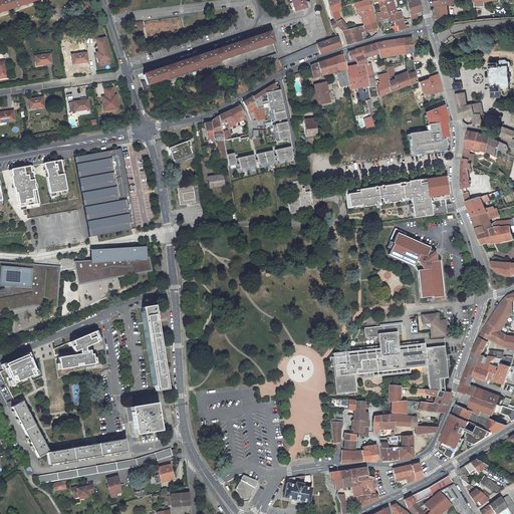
[(0,0),(0,11),(35,0),(0,0)]
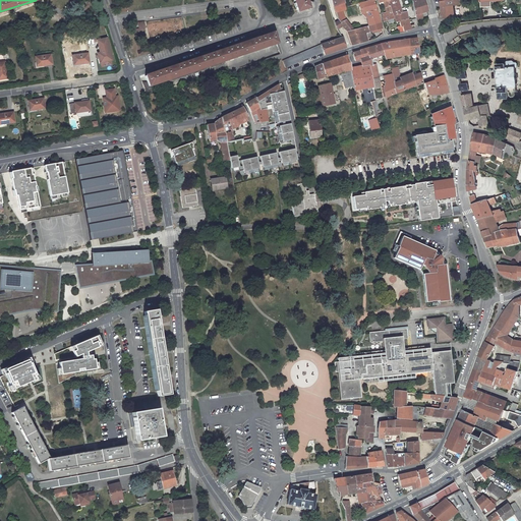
[(293,0),(297,11),(308,8),(305,0),(293,0)]
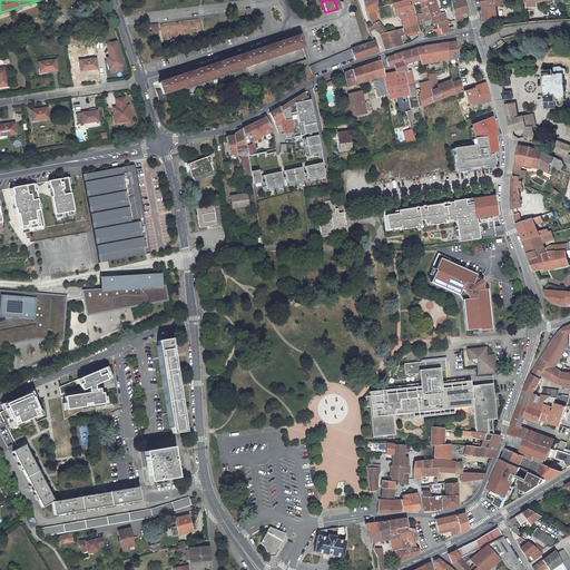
[(408,0),(405,0),(391,3),(392,5),(395,16),(400,15),(402,29),(415,26),(412,16),(408,0)]
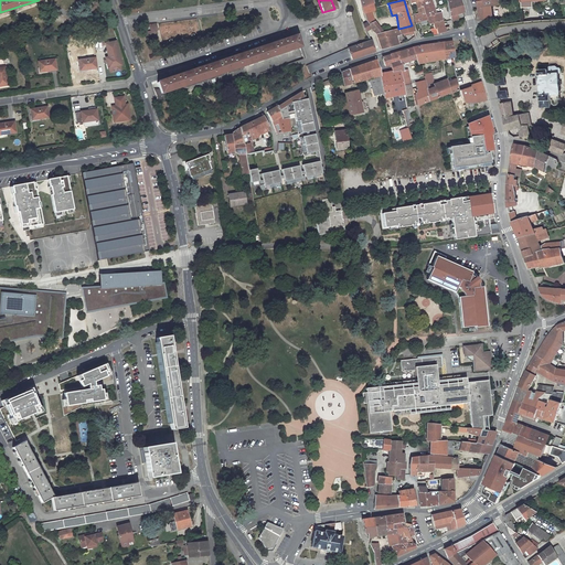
[(408,0),(411,3),(415,2),(418,13),(425,12),(422,1),(425,0),(408,0)]
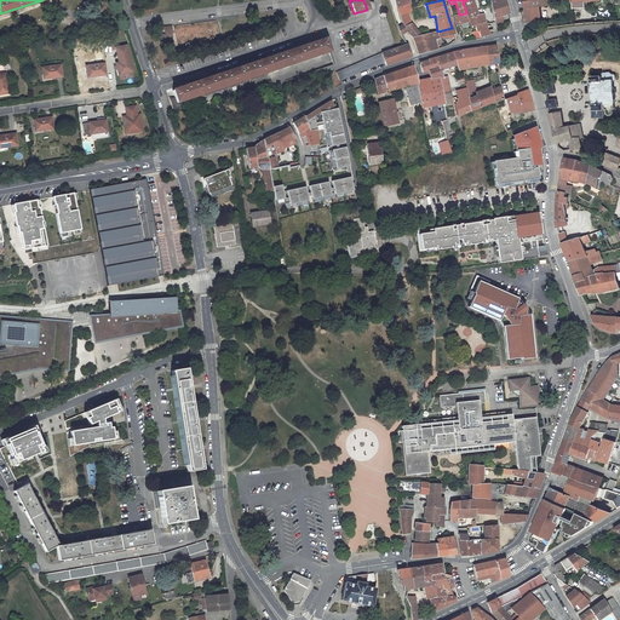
[(463,1),(469,22),(470,27),(475,26),(486,24),(482,10),(476,11),(472,0),(468,0),(466,0),(463,1)]
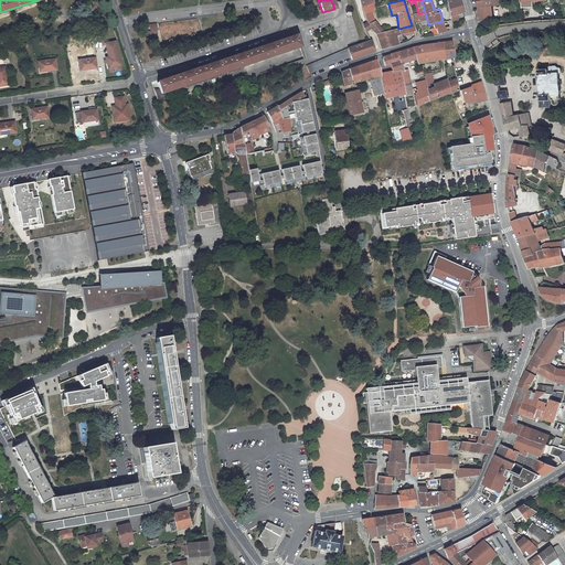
[(465,12),(460,0),(451,0),(447,1),(449,17),(456,14),(464,12),(465,12)]
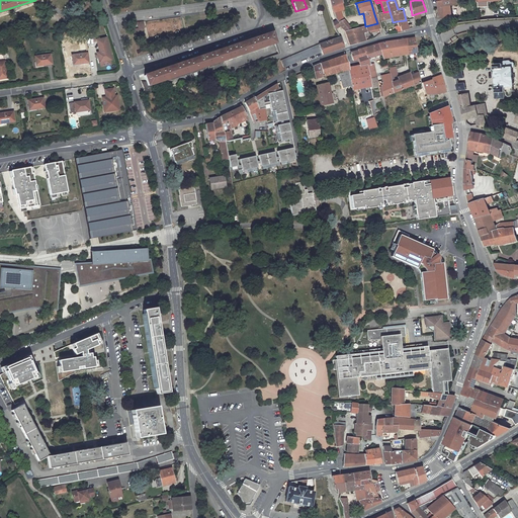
[(444,0),(438,1),(440,13),(438,15),(438,19),(452,18),(451,5),(457,5),(456,0),(444,0)]
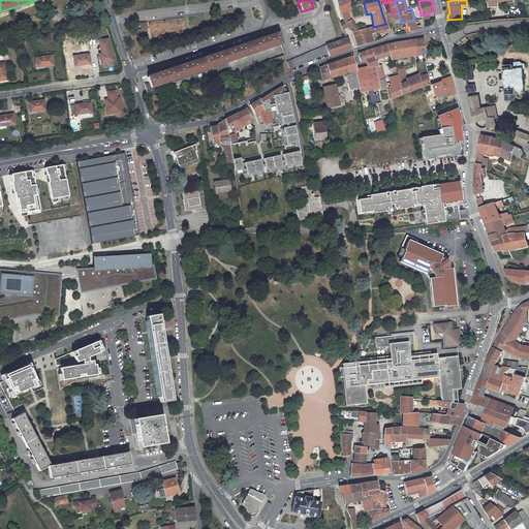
[(350,10),(349,7),(348,4),(339,7),(341,14),(344,21),(347,28),(352,26),(348,11),(350,10)]
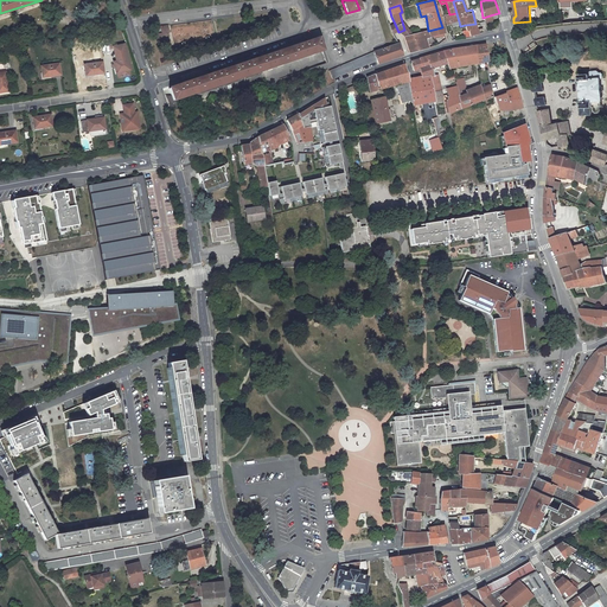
[(457,13),(449,14),(445,17),(447,25),(459,21),(457,13)]
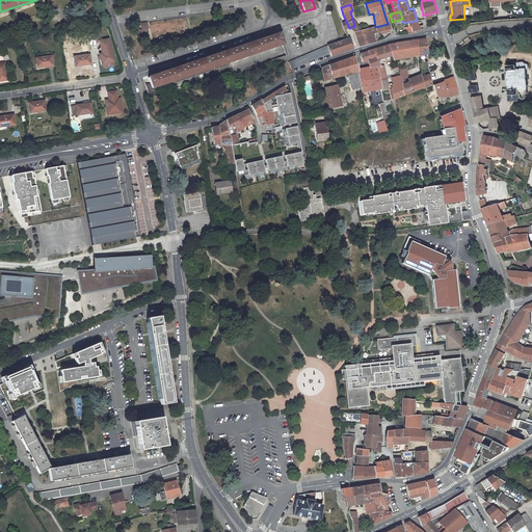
[(188,33),(185,17),(151,23),(153,38),(188,33)]
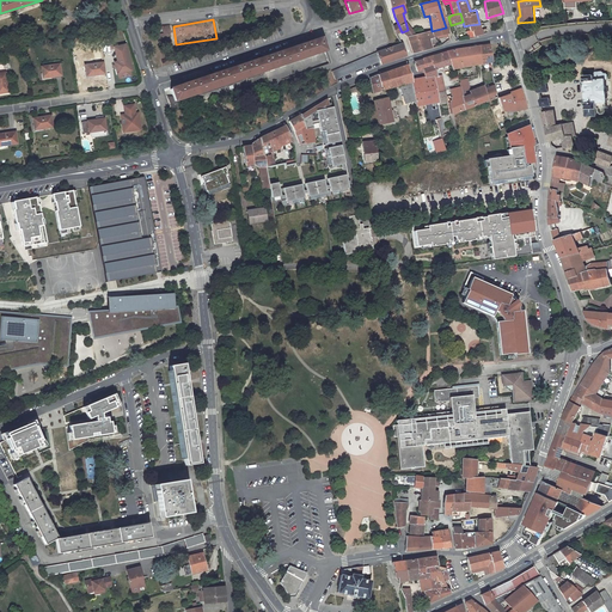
[(488,34),(487,29),(481,30),(479,24),(469,25),(470,32),(472,31),(473,37),(488,34)]
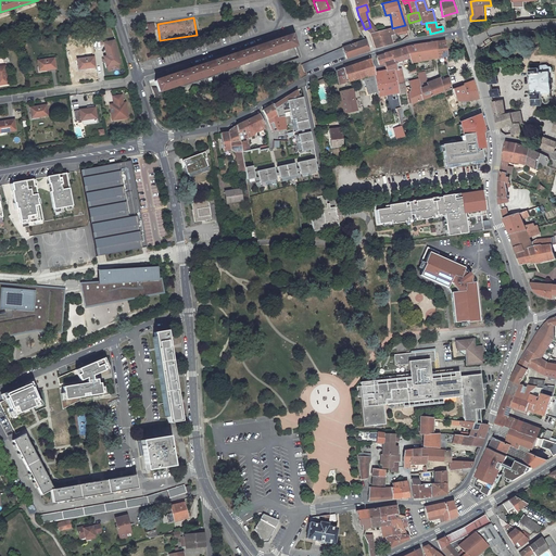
[(155,30),(154,23),(147,24),(148,26),(146,26),(146,30),(148,30),(148,32),(149,32),(150,37),(154,36),(154,30),(155,30)]
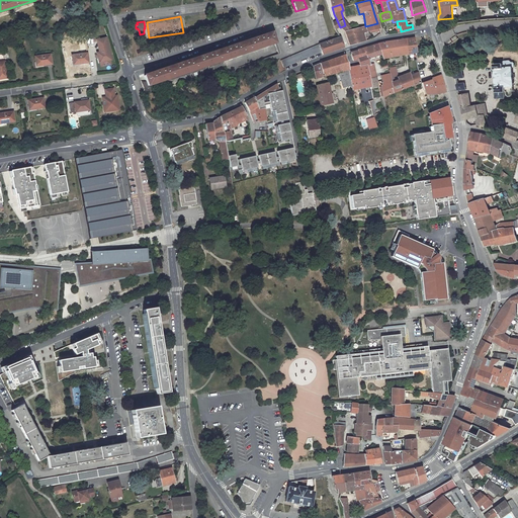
[(377,23),(365,26),(350,30),(346,31),(345,31),(349,46),(365,41),(362,32),(378,28),(377,23)]
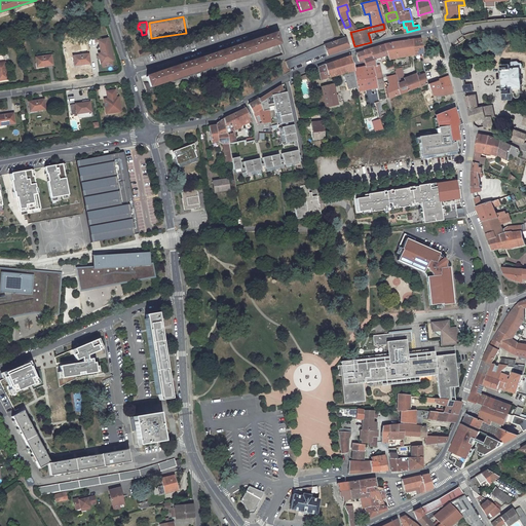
[(226,62),(279,43),(276,33),(264,37),(159,72),(146,76),(150,87),(226,62)]
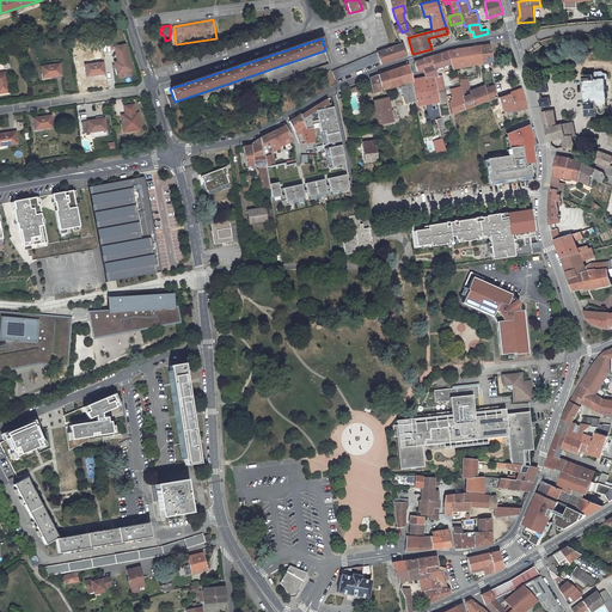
[(112,62),(117,79),(133,77),(126,43),(112,47),(116,61),(112,62)]
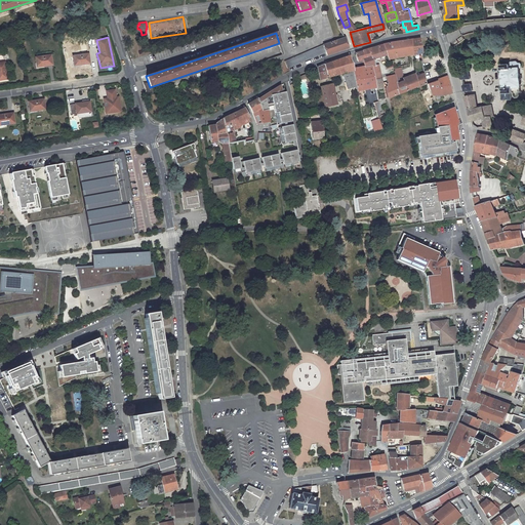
[(345,38),(324,45),(326,52),(327,54),(348,48),(345,38)]
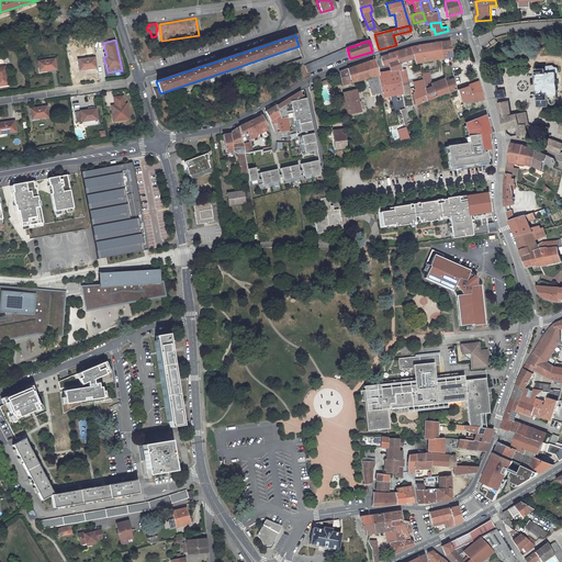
[(450,58),(452,57),(449,42),(439,43),(439,46),(442,59),(450,58)]
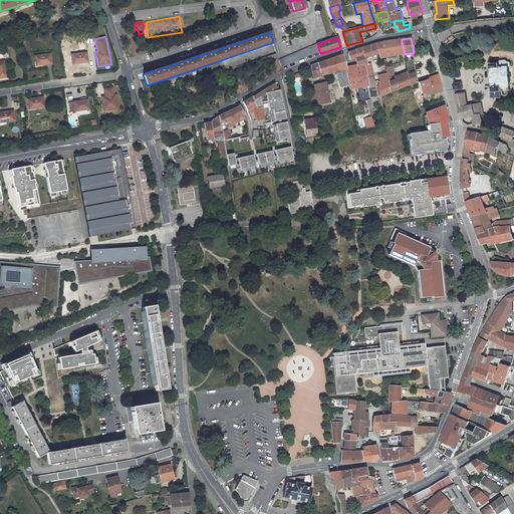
[(374,44),(378,54),(381,61),(383,61),(388,57),(405,54),(402,42),(398,42),(396,40),(380,42),(376,43),(374,44)]
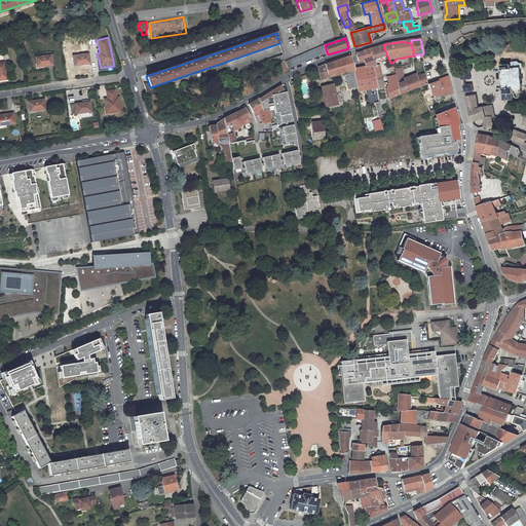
[(327,52),(325,45),(285,62),(288,69),(327,52)]
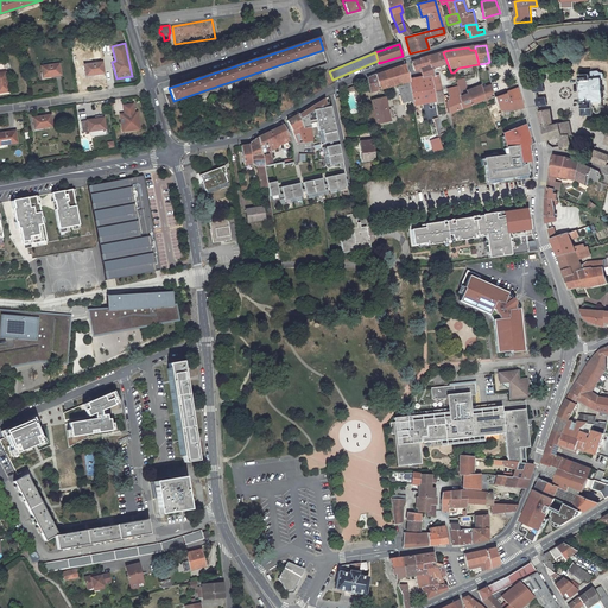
[(431,83),(439,82),(438,75),(435,76),(434,69),(448,64),(443,52),(419,58),(419,59),(411,63),(413,71),(415,71),(419,70),(422,77),(422,78),(430,77),(431,83)]
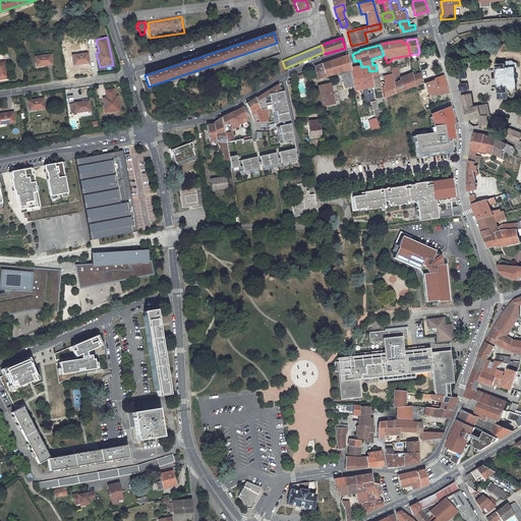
[(90,63),(88,53),(72,56),(74,65),(90,63)]
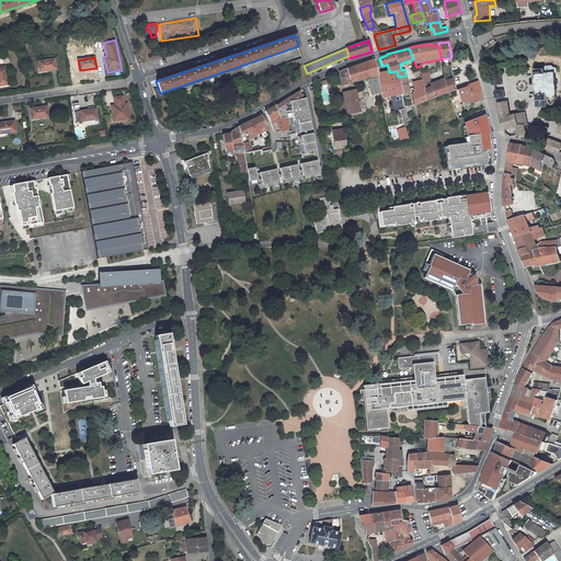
[(56,69),(55,59),(38,61),(39,71),(56,69)]
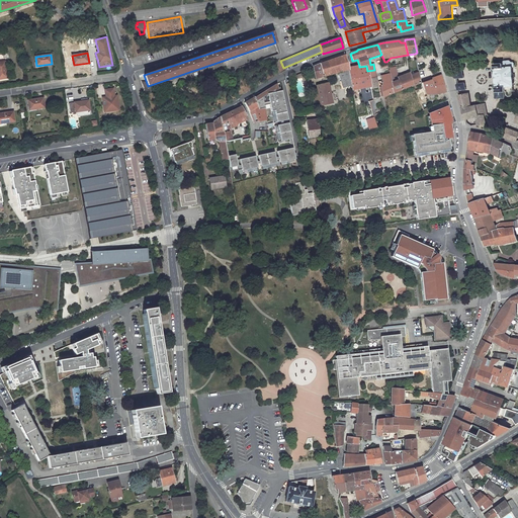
[(352,86),(348,68),(347,63),(346,63),(345,55),(328,62),(331,75),(340,73),(344,88),(352,86)]
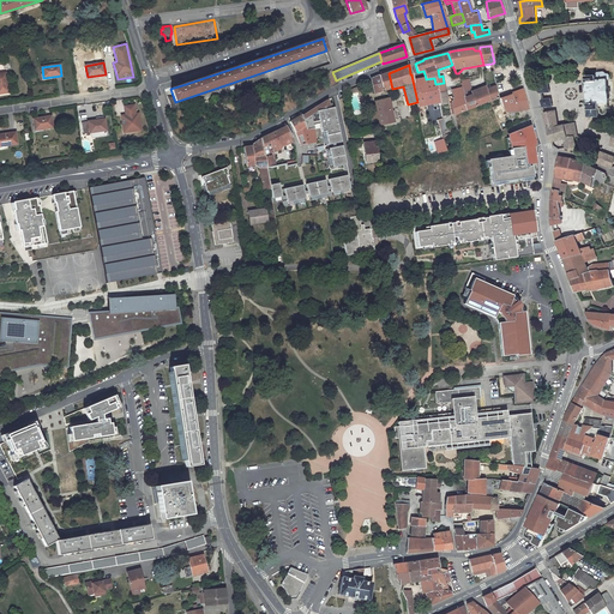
[(264,72),(175,102),(176,104),(265,74),(264,72)]
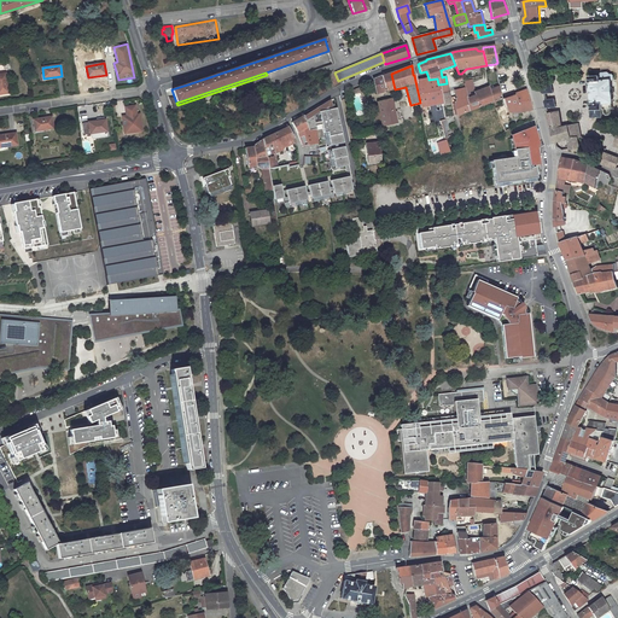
[(589,77),(590,83),(592,104),(592,111),(593,111),(593,117),(602,117),(602,114),(605,114),(607,116),(611,116),(612,112),(611,109),(613,109),(612,104),(613,104),(612,81),(614,80),(613,76),(613,75),(611,75),(608,73),(601,74),(600,75),(600,76),(589,77)]
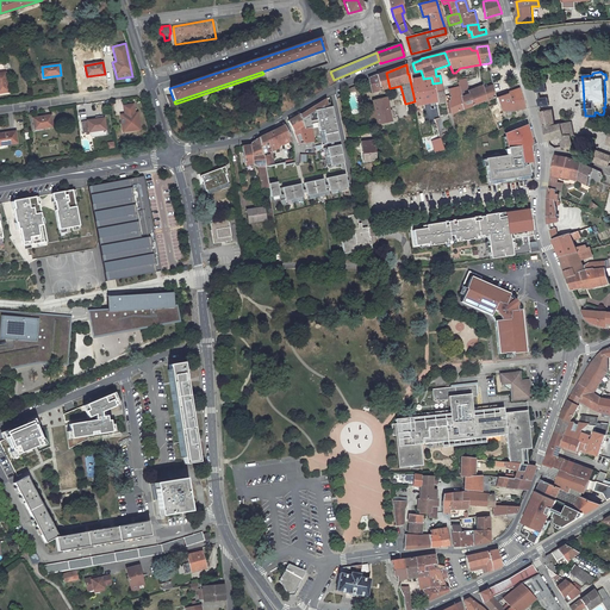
[(368,81),(372,93),(390,88),(386,73),(377,76),(368,79),(368,81)]
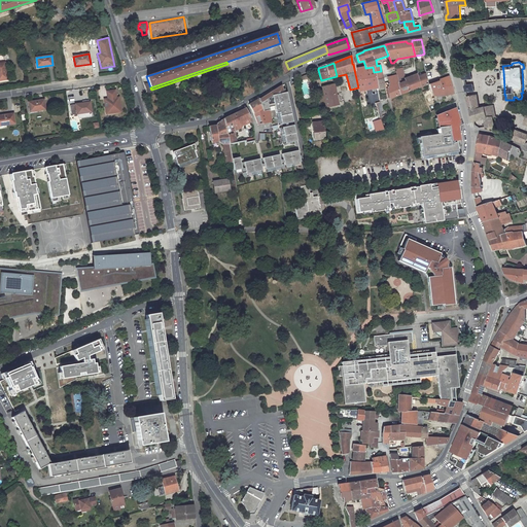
[(377,89),(374,72),(373,67),(365,68),(365,67),(354,69),(358,88),(358,92),(377,89)]
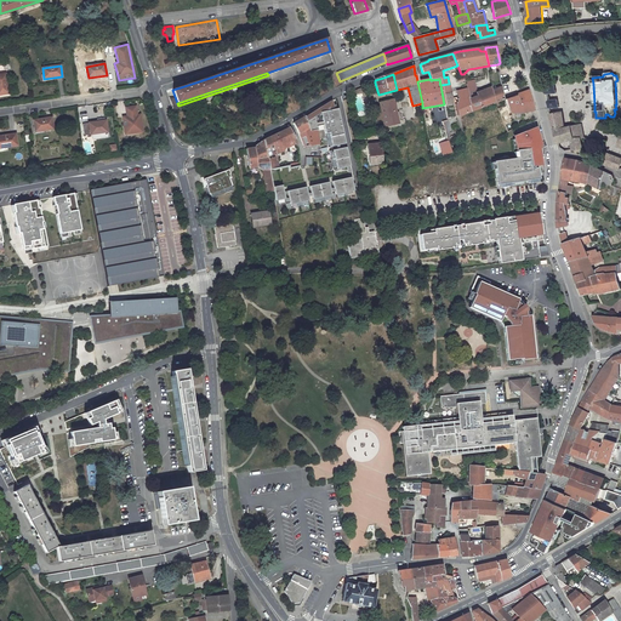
[(454,104),(449,84),(440,85),(444,104),(444,107),(454,104)]
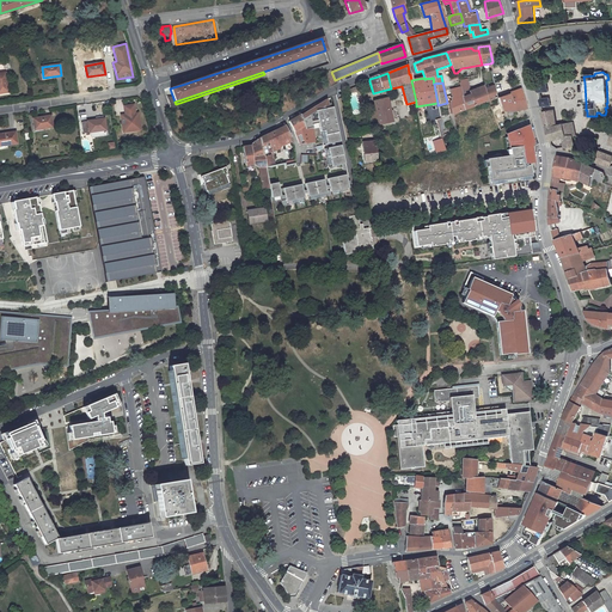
[(549,92),(548,84),(546,85),(546,83),(536,86),(538,92),(549,92)]
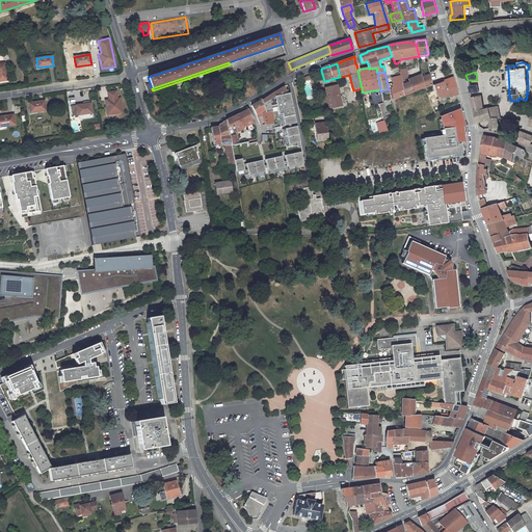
[(413,94),(432,86),(430,74),(402,84),(401,85),(403,96),(411,92),(413,94)]
